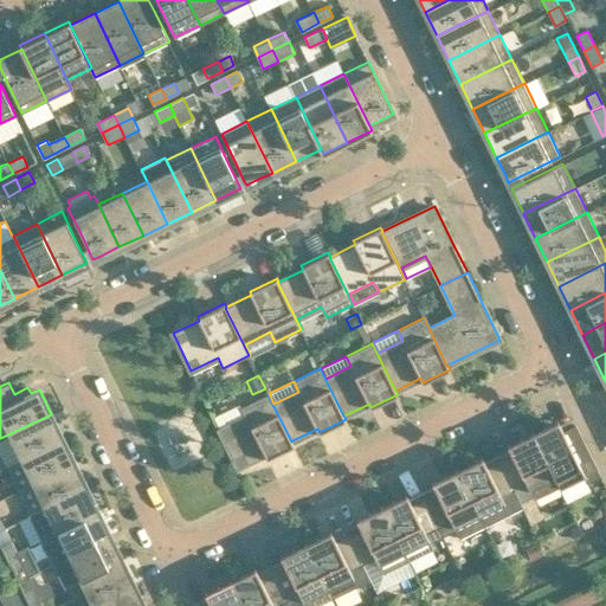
[(291,442),(268,394),(242,406),(246,417),(220,430),(238,468),(265,455),(266,458),(294,445),(292,440),(291,442)]
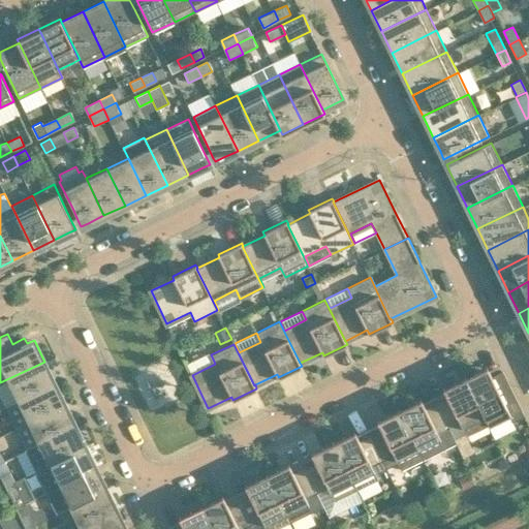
[(215,364),(211,354),(209,351),(186,363),(192,375),(215,364)]
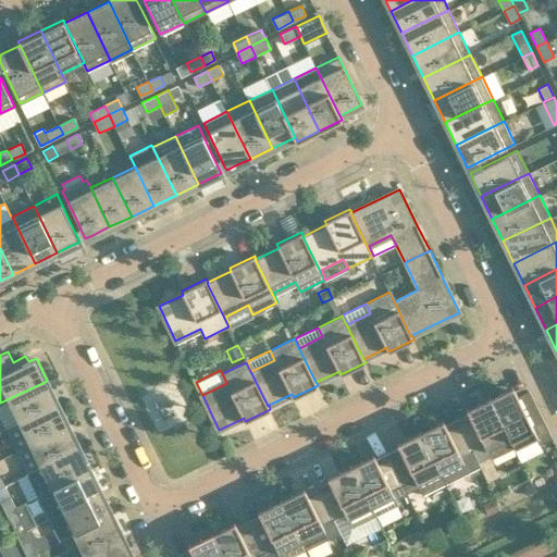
[(0,404),(8,400),(19,422),(58,403),(47,381),(0,403),(0,404)]
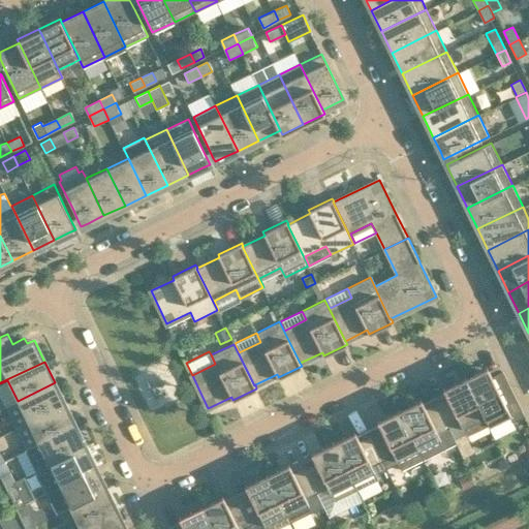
[(509,415),(512,422),(525,415),(503,370),(492,376),(487,366),(465,376),(489,425),(509,415)]
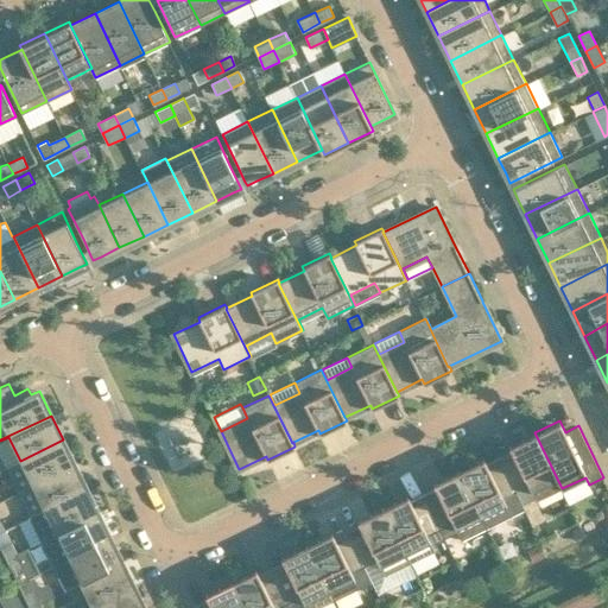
[(502,463),(521,502),(534,496),(537,501),(562,488),(534,432),(510,445),(514,456),(502,463)]
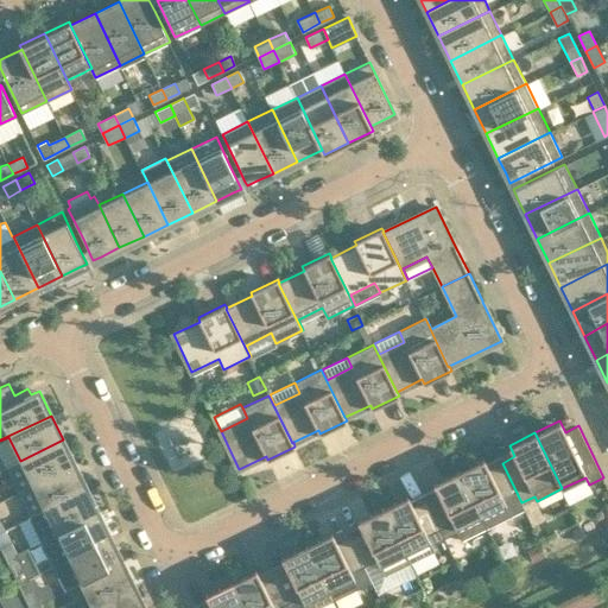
[(8,437),(0,441),(0,453),(7,467),(20,461),(8,437)]
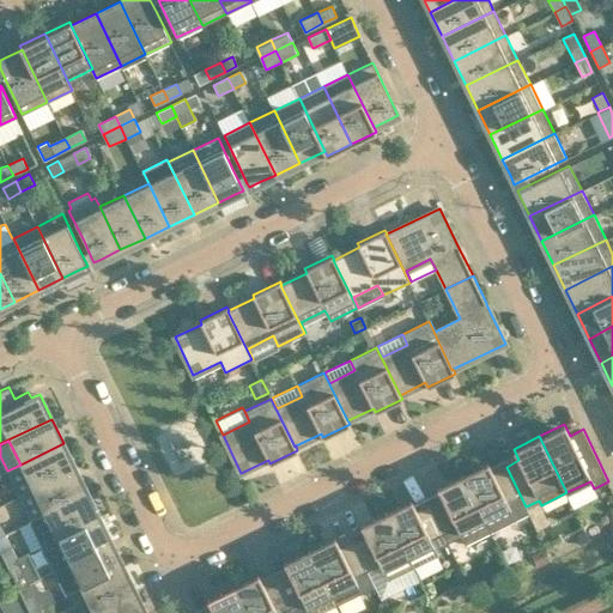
[(20,465),(32,489),(76,468),(64,443),(20,465)]
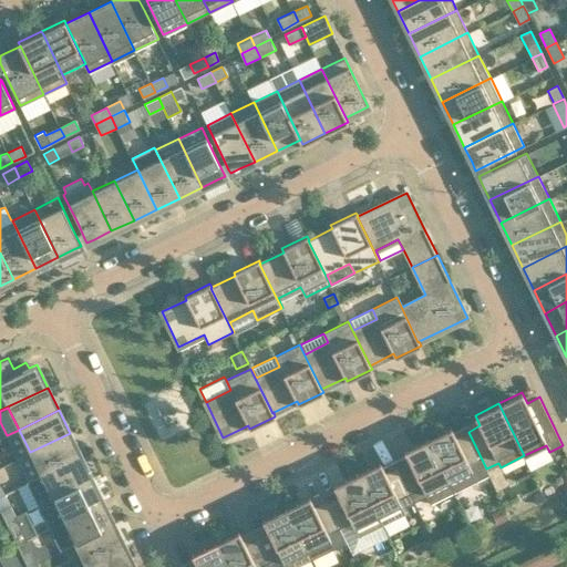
[(429,437),(428,439),(428,440),(430,442),(453,492),(488,474),(486,468),(468,432),(456,437),(454,434),(452,428),(451,426),(450,428),(440,432),(437,433),(429,437)]
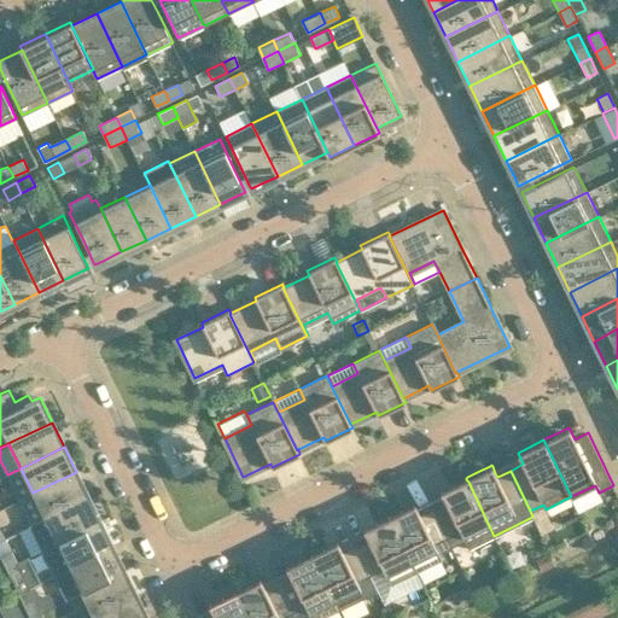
[(19,500),(33,493),(21,468),(7,474),(19,500)]
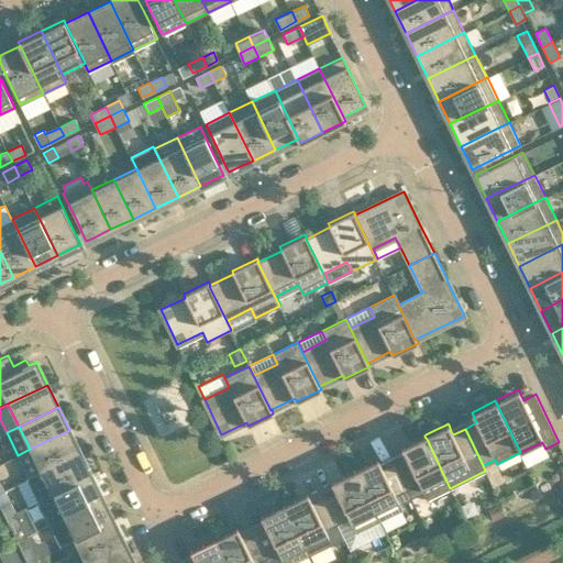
[(30,449),(41,472),(80,452),(69,430),(30,449)]
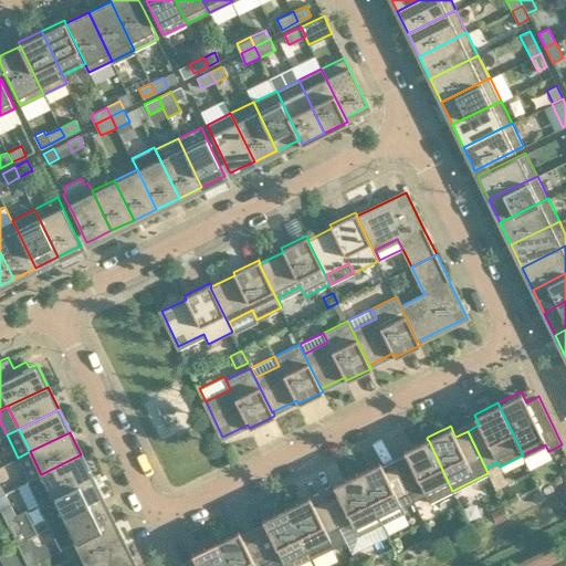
[(408,460),(397,465),(409,492),(413,500),(426,494),(429,502),(452,491),(429,441),(427,439),(427,438),(426,438),(417,442),(415,443),(405,448),(404,449),(404,450),(408,460)]
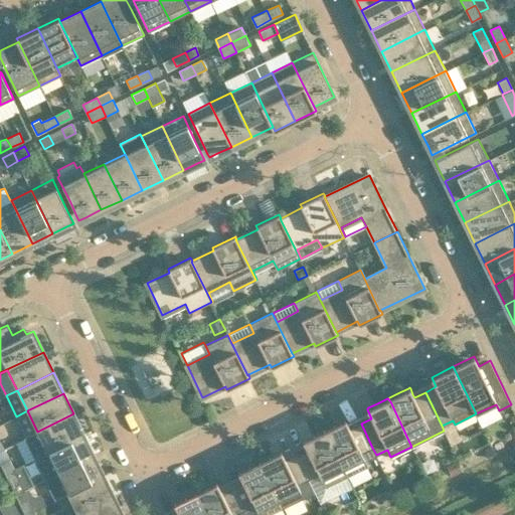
[(26,437),(37,432),(27,410),(16,416),(26,437)]
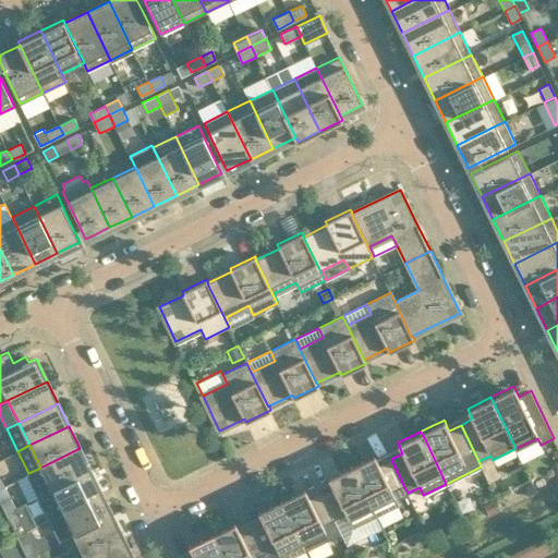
[(27,474),(38,497),(72,480),(91,471),(80,448),(40,468),(28,473),(27,474)]
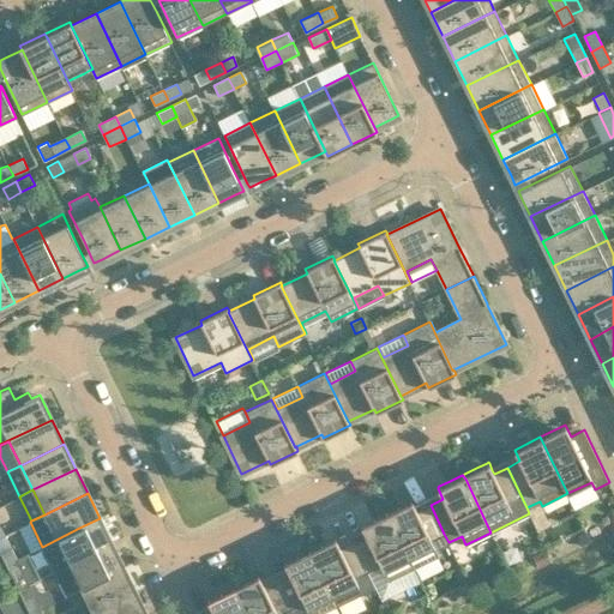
[(387,512),(386,512),(414,569),(439,555),(435,549),(449,542),(444,534),(431,505),(417,511),(416,507),(413,501),(411,500),(410,500),(399,505),(398,506),(387,512)]
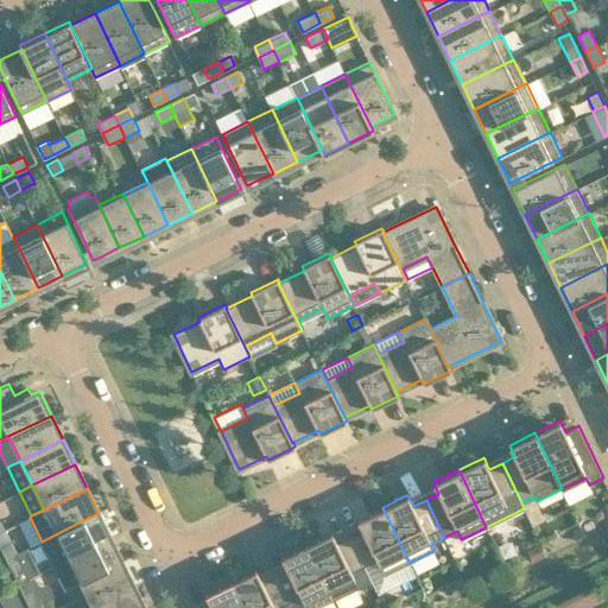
[(350,537),(363,565),(377,559),(385,575),(410,563),(382,507),(360,518),(358,519),(361,527),(363,531),(350,537)]
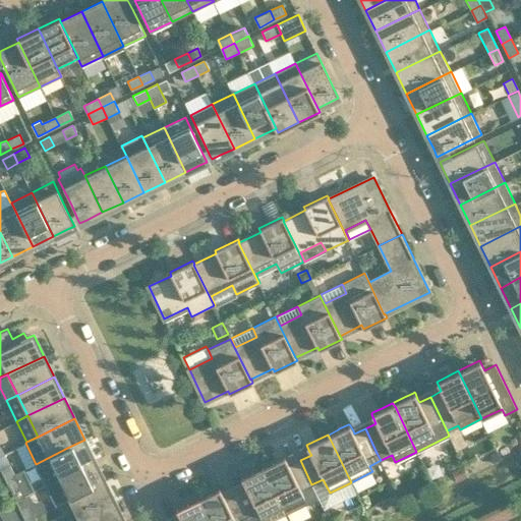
[(36,464),(46,484),(95,460),(84,440),(67,448),(36,464)]
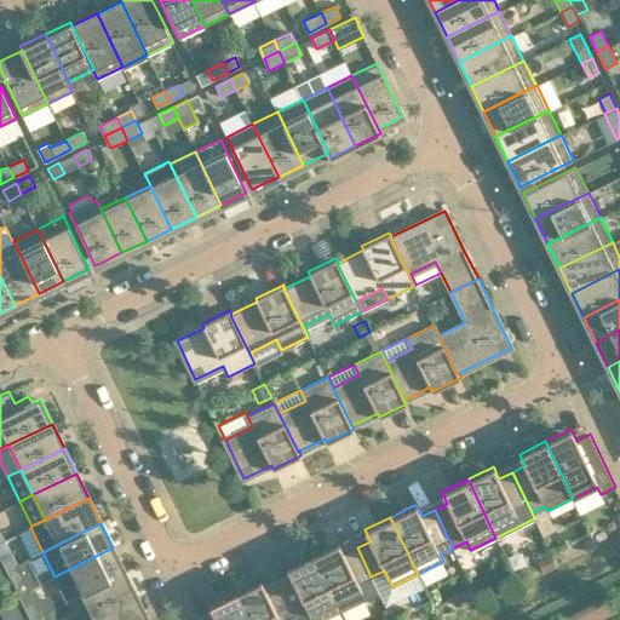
[(30,557),(42,552),(30,527),(18,533),(30,557)]
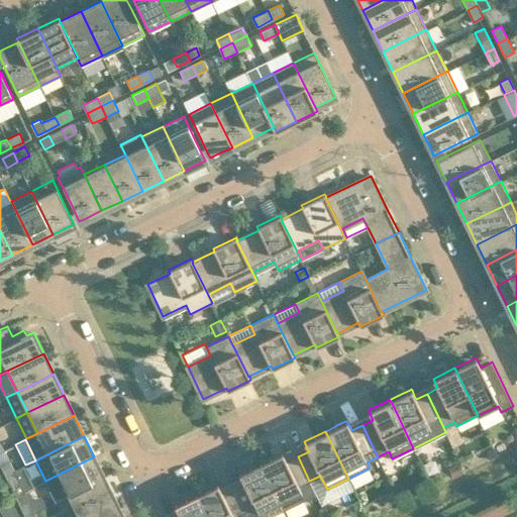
[(487,449),(486,454),(488,459),(495,455),(492,447),(487,449)]
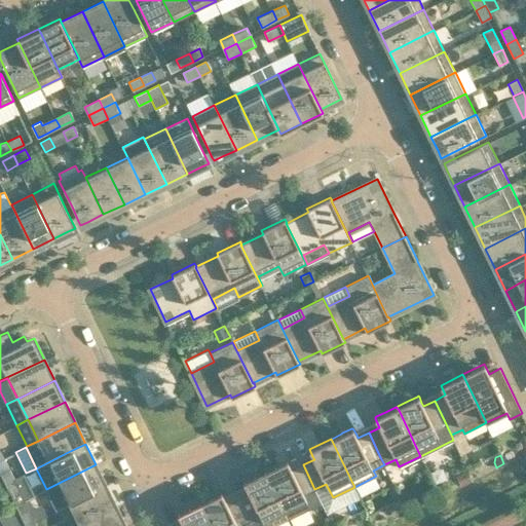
[(4,458),(0,460),(0,471),(1,473),(9,468),(4,458)]
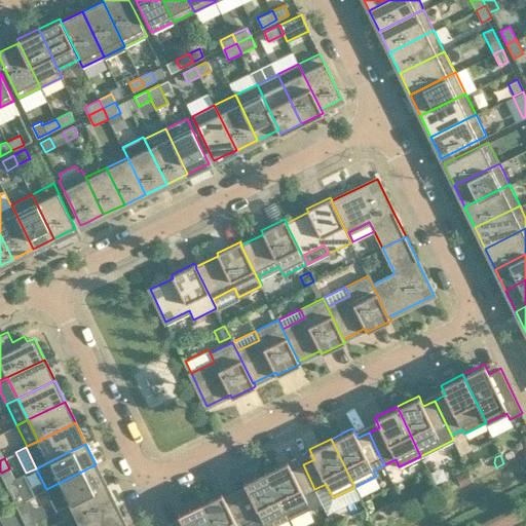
[(322,502),(314,489),(303,464),(292,470),(287,460),(265,471),(267,474),(289,519),(322,502)]
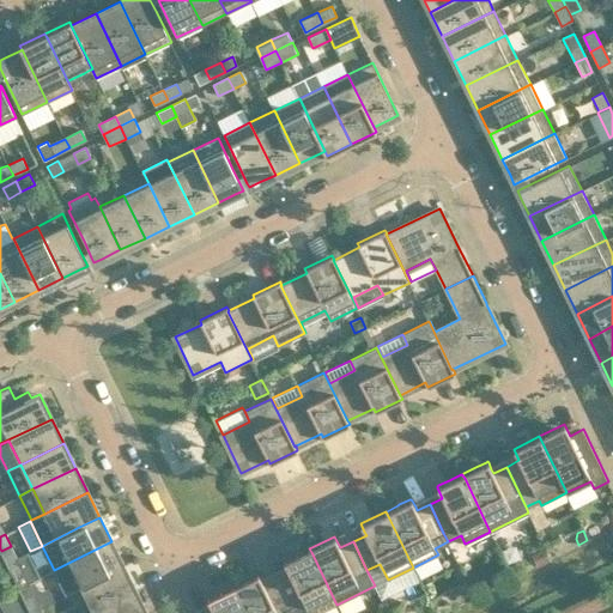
[(66,594),(80,587),(123,566),(111,541),(54,570),(66,594)]
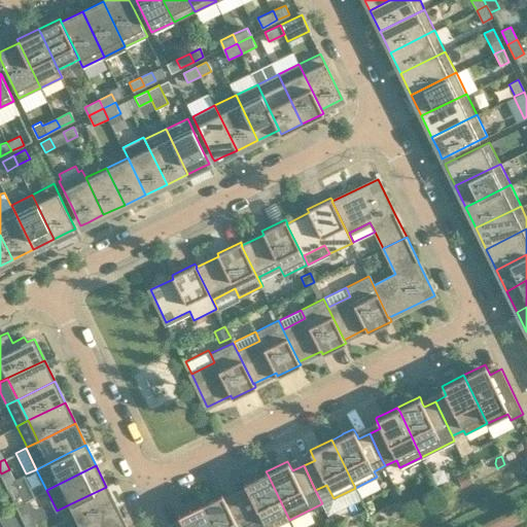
[(1,473),(0,473),(5,485),(14,481),(9,469),(1,473)]
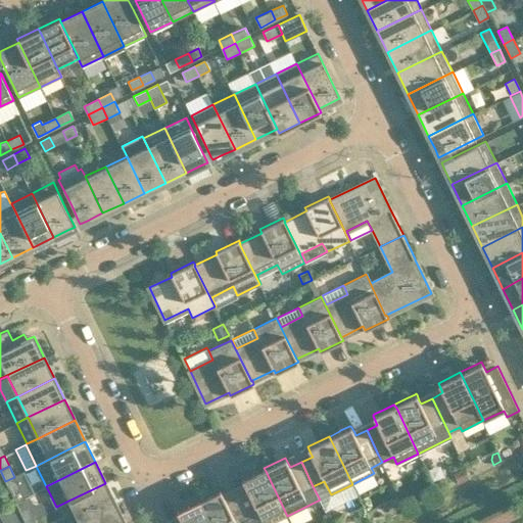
[(464,467),(454,472),(459,484),(470,479),(464,467)]
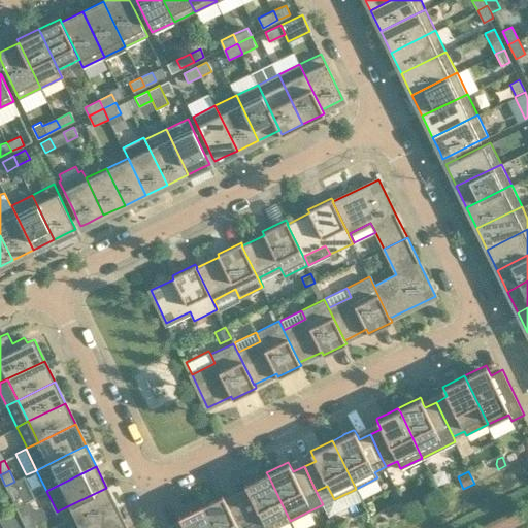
[(274,527),(290,521),(268,475),(266,472),(244,483),(250,493),(238,498),(251,523),(261,518),(266,527),(274,527)]
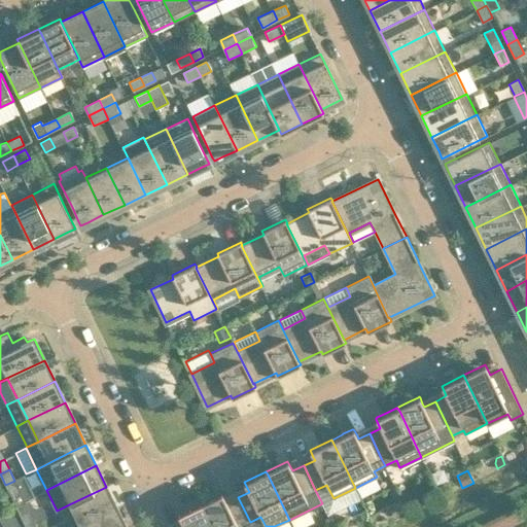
[(21,491),(11,495),(15,505),(25,501),(34,497),(24,477),(14,481),(21,491)]
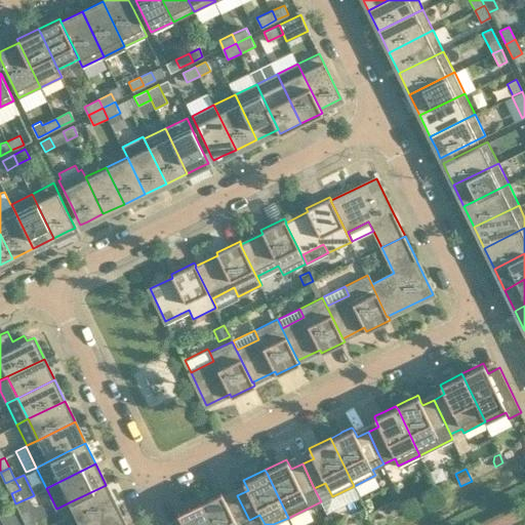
[(14,479),(5,483),(11,493),(21,489),(14,479)]
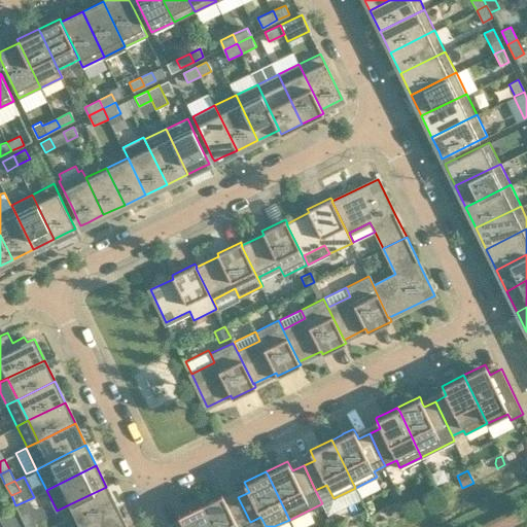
[(69,504),(79,526),(116,507),(106,487),(69,504)]
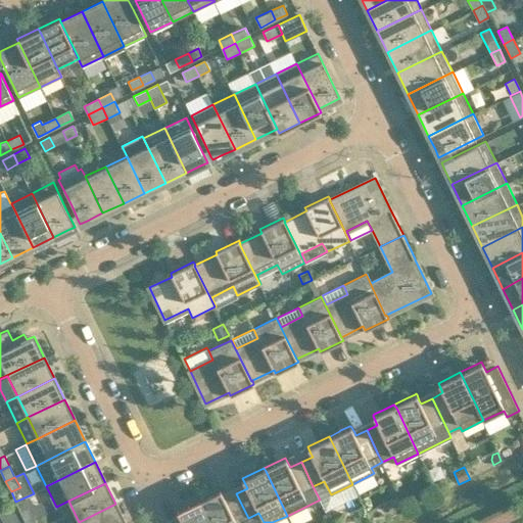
[(199,500),(198,500),(199,501),(200,504),(209,522),(249,522),(248,518),(236,493),(225,500),(224,496),(221,490),(221,489),(219,490),(209,494),(208,495),(199,500)]
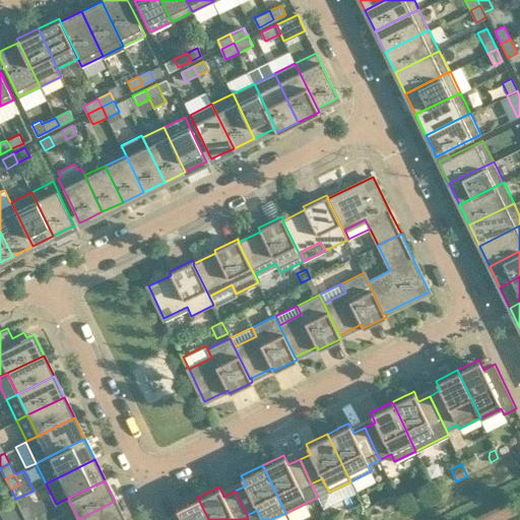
[(24,495),(35,515),(46,509),(40,497),(35,500),(31,499),(28,493),(24,495)]
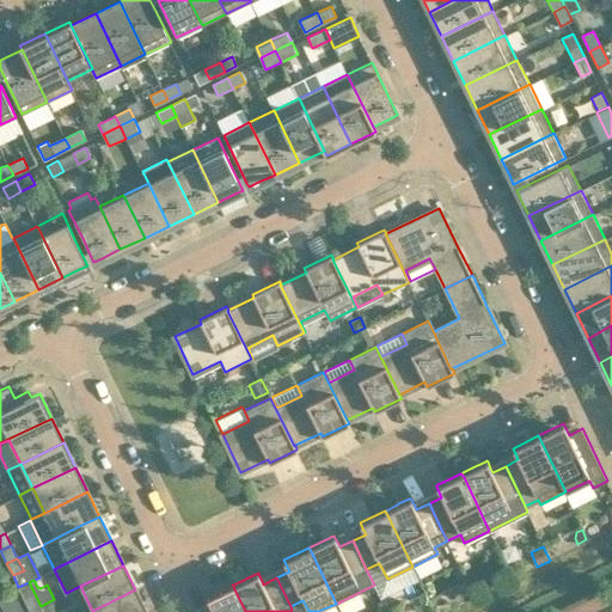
[(29,582),(18,587),(30,611),(41,606),(29,582)]
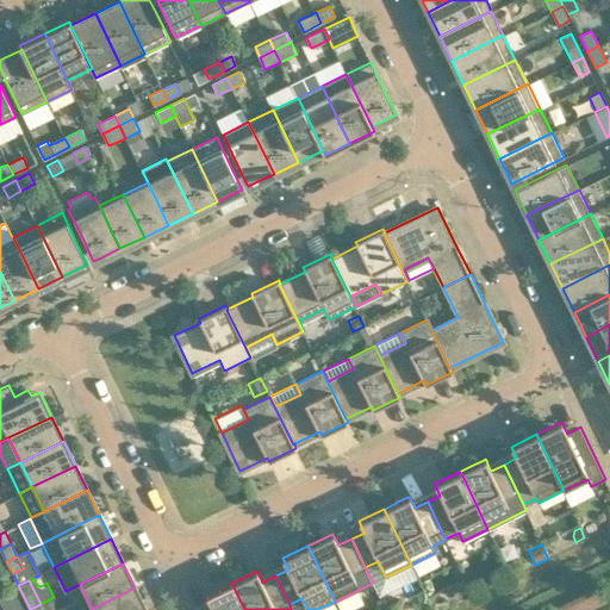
[(212,607),(205,609),(244,609),(234,587),(232,584),(231,583),(231,584),(221,589),(218,590),(209,595),(206,596),(207,597),(210,603),(212,607)]
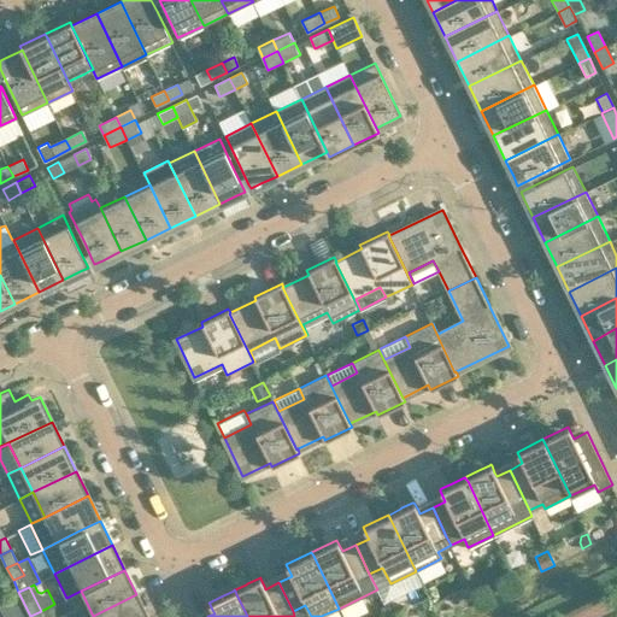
[(147,616),(136,594),(93,616),(90,616),(147,616)]
